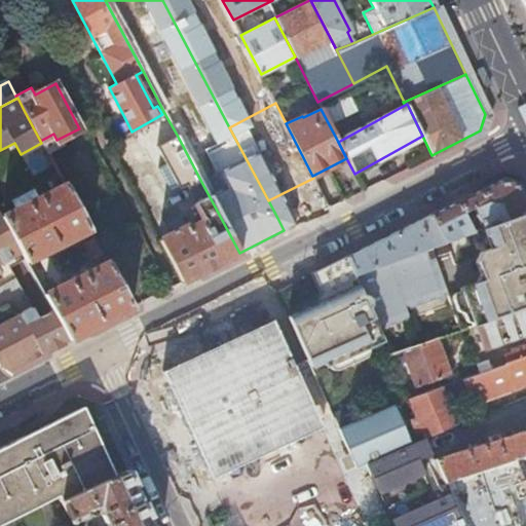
[(132,132),(125,119),(118,123),(124,136),(132,132)]
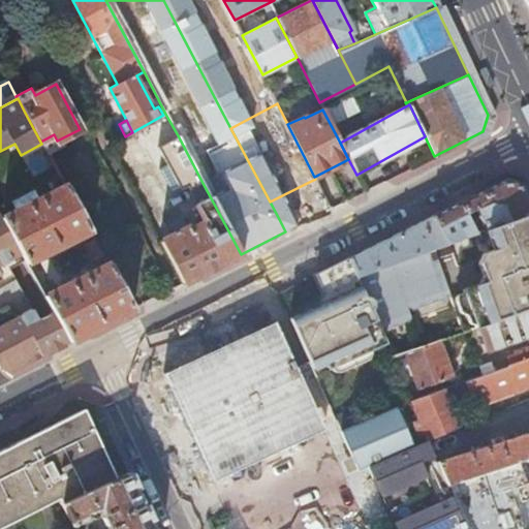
[(40,142),(41,144),(43,148),(57,141),(54,134),(40,142)]
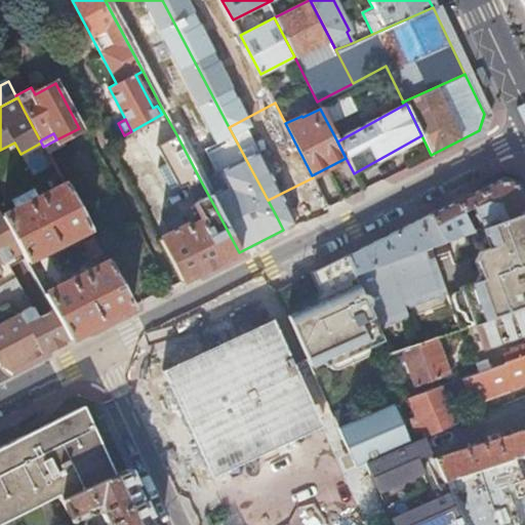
[(201,182),(176,134),(156,146),(166,163),(170,161),(183,185),(193,179),(195,184),(201,182)]
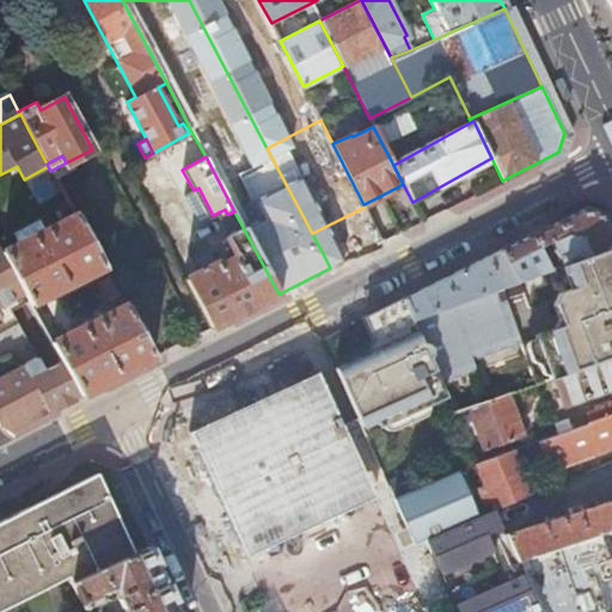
[(500,250),(515,282),(550,269),(540,245),(551,242),(561,265),(611,246),(611,234),(601,212),(585,207),(500,250)]
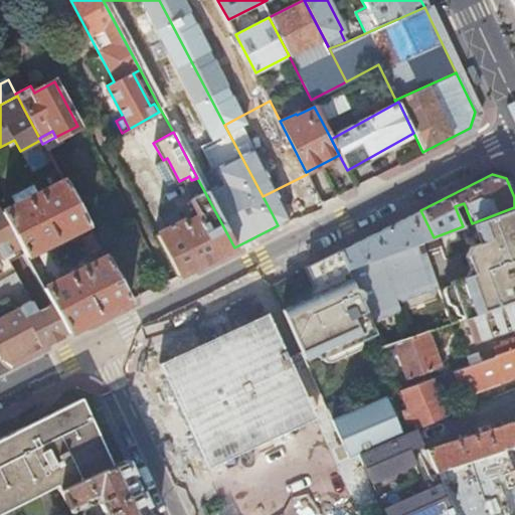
[(14,204),(0,211),(19,246),(25,256),(86,224),(61,180),(37,192),(33,184),(10,196),(14,204)]
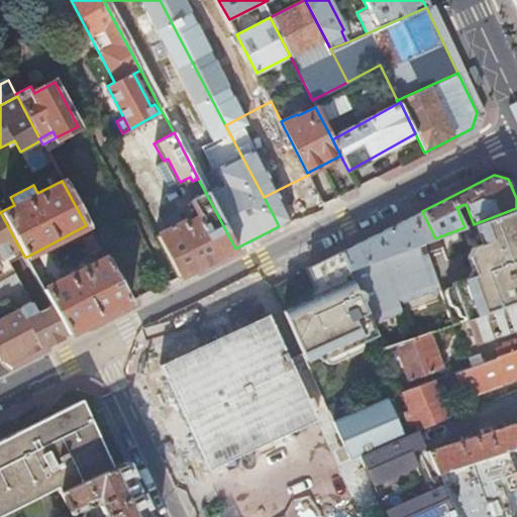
[(169,228),(157,235),(179,277),(235,248),(204,190),(190,198),(198,213),(201,214),(201,216),(196,218),(195,216),(187,221),(185,219),(184,219),(181,212),(180,213),(178,211),(164,218),(169,228)]
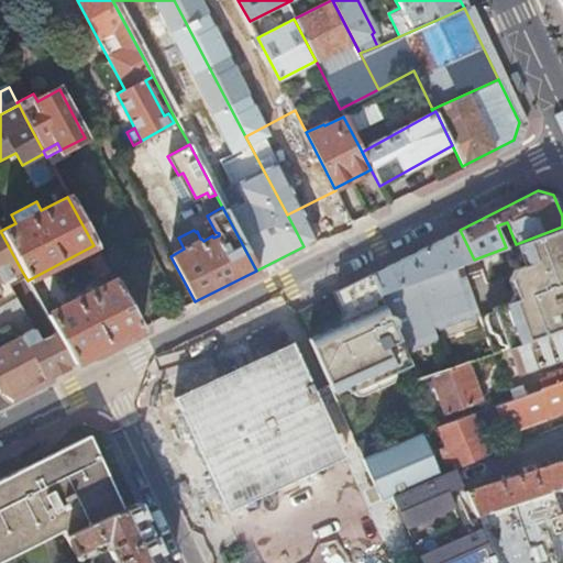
[(297,233),(304,246),(334,231),(322,207),(311,212),(317,222),(297,233)]
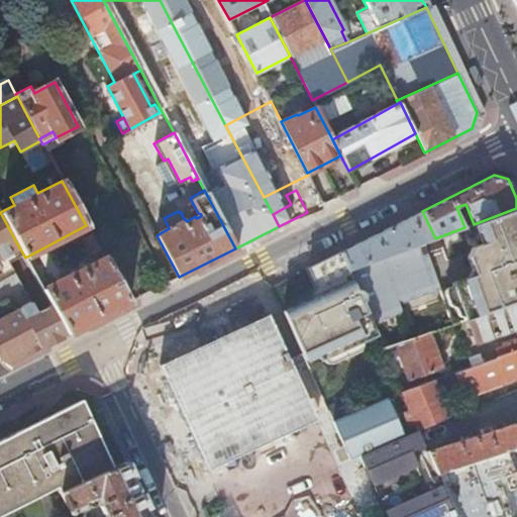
[(323,204),(318,195),(313,198),(317,206),(323,204)]
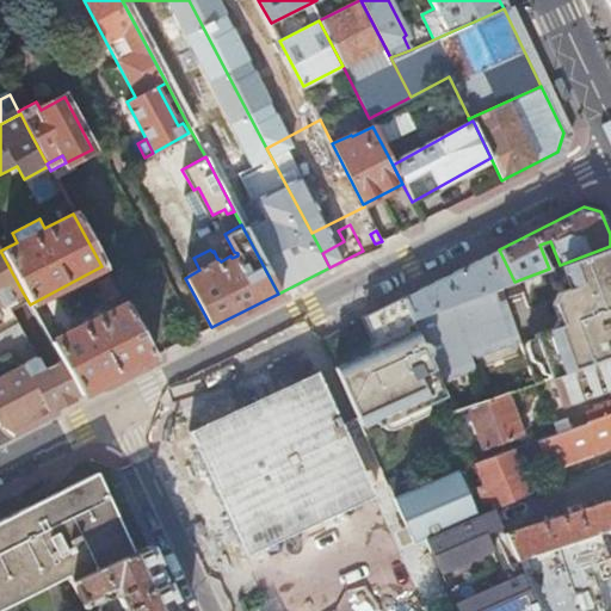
[(549,380),(610,357),(610,246),(560,265),(549,269),(514,282),(412,320),(402,297),(360,319),(376,352),(334,371),(357,420),(372,415),(374,420),(443,395),(438,382),(474,369),(470,358),(518,340),(535,384),(549,380)]
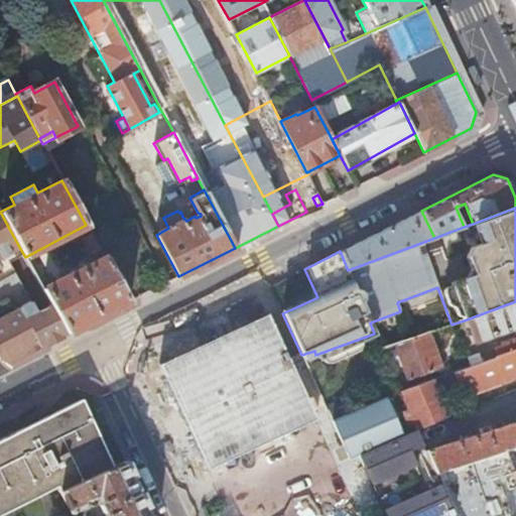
[(0,212),(0,211),(0,258),(19,247),(0,212)]
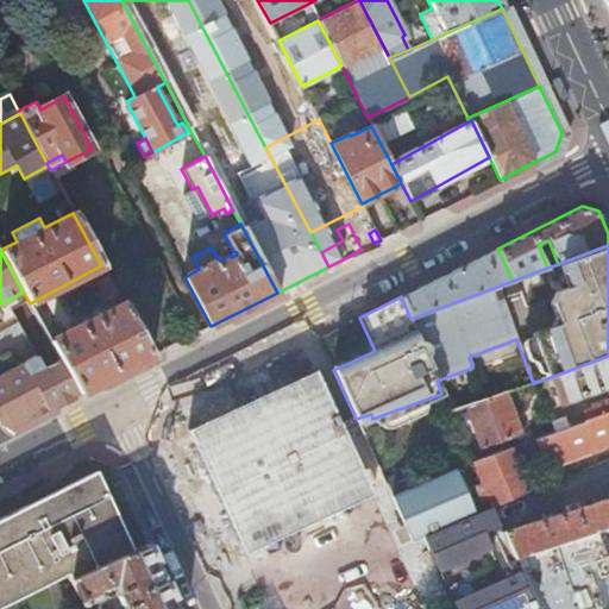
[(497,249),(401,296),(410,319),(513,281),(497,249)]
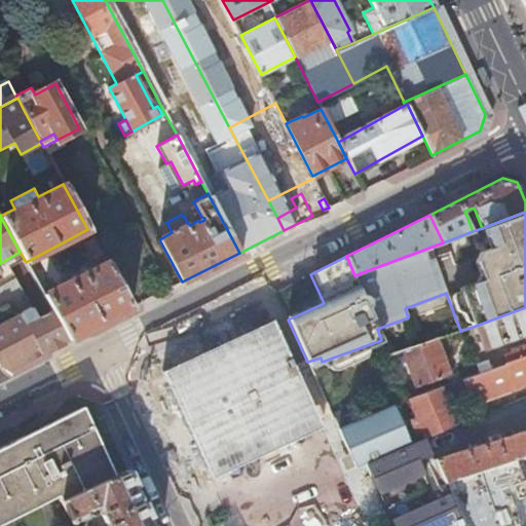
[(102,255),(92,237),(82,242),(91,260),(102,255)]
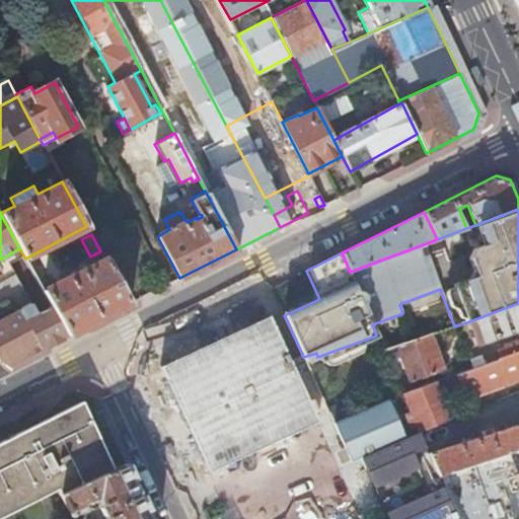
[(67,336),(129,304),(103,257),(74,274),(76,279),(72,280),(69,276),(42,290),(51,306),(67,336)]
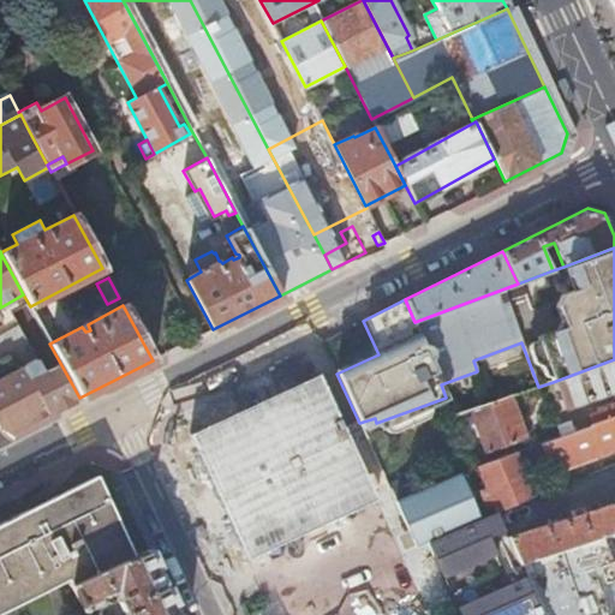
[(0,358),(0,359),(5,357),(16,376),(21,374),(27,375),(30,381),(29,381),(47,415),(79,398),(60,363),(43,372),(37,362),(33,362),(24,365),(23,368),(12,363),(7,354),(0,358)]
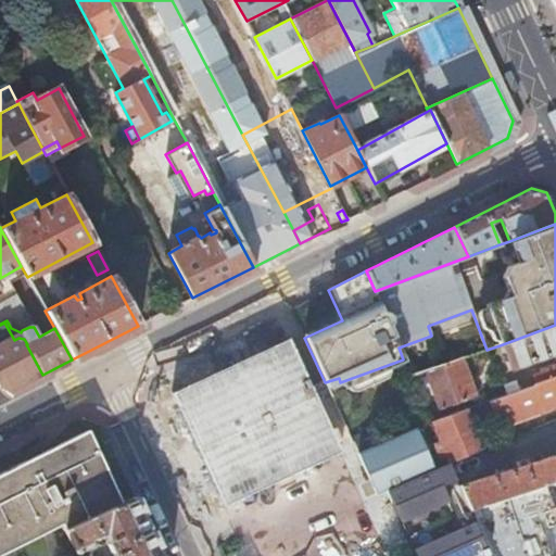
[(4,323),(0,325),(0,387),(10,391),(42,375),(26,344),(27,344),(24,339),(19,338),(14,340),(4,323)]
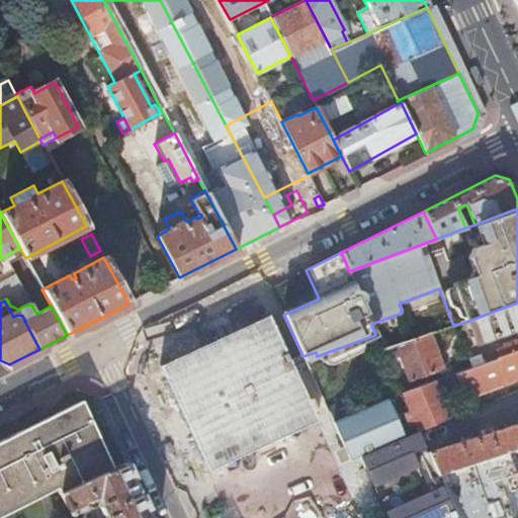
[(517,303),(465,322),(472,344),(504,333),(512,331),(517,343),(510,342),(498,346),(499,348),(492,351),(494,358),(497,357),(516,350),(517,349),(517,303)]
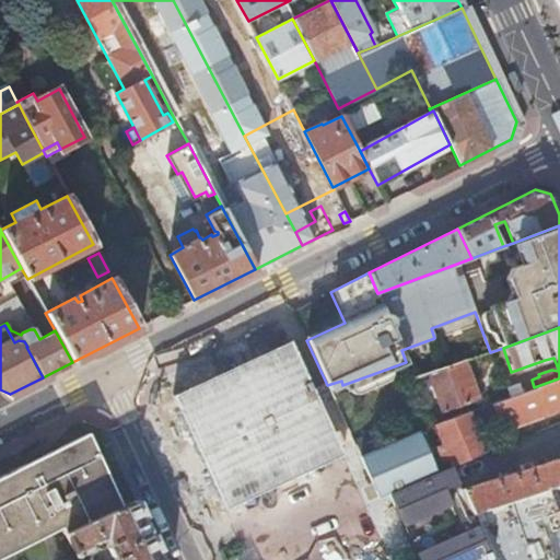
[(354,445),(327,385),(313,393),(290,343),(229,374),(173,397),(223,504),(276,480),(312,464),(341,451),(354,445)]
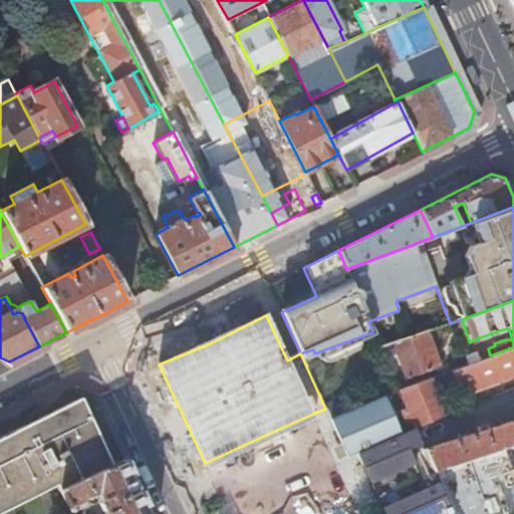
[(439,366),(427,331),(393,343),(406,378),(439,366)]
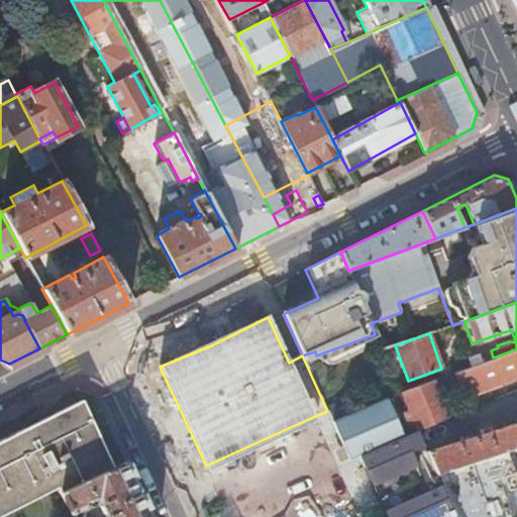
[(516,348),(515,349),(496,356),(493,357),(454,372),(459,385),(463,396),(516,377),(516,348)]
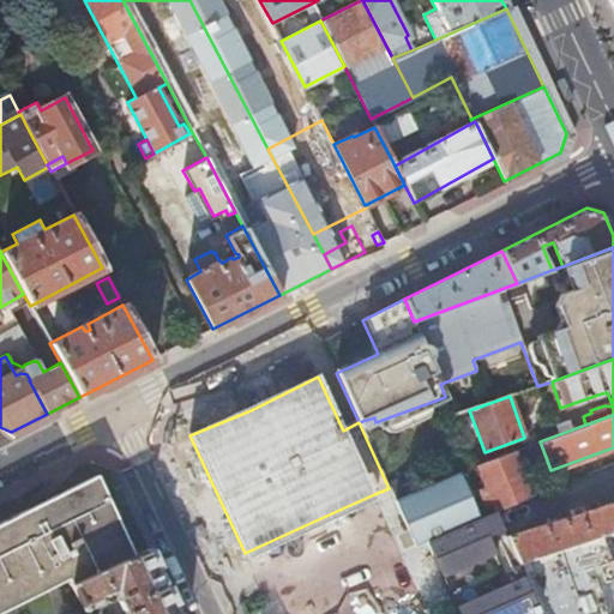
[(429,542),(495,512),(534,494),(533,493),(521,467),(546,457),(540,441),(475,464),(396,501),(409,529),(421,524),(429,542)]
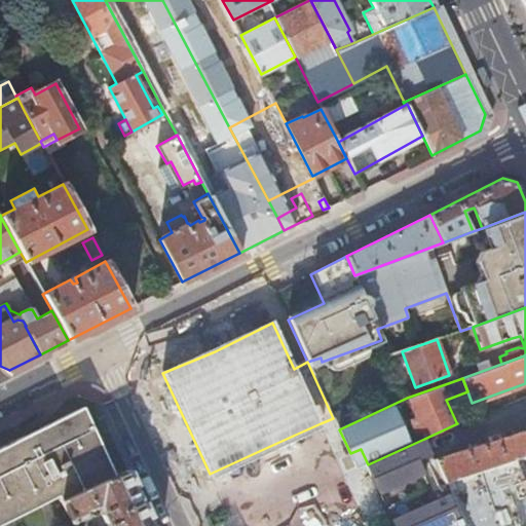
[(61,501),(114,476),(82,408),(28,435),(59,498),(61,501)]
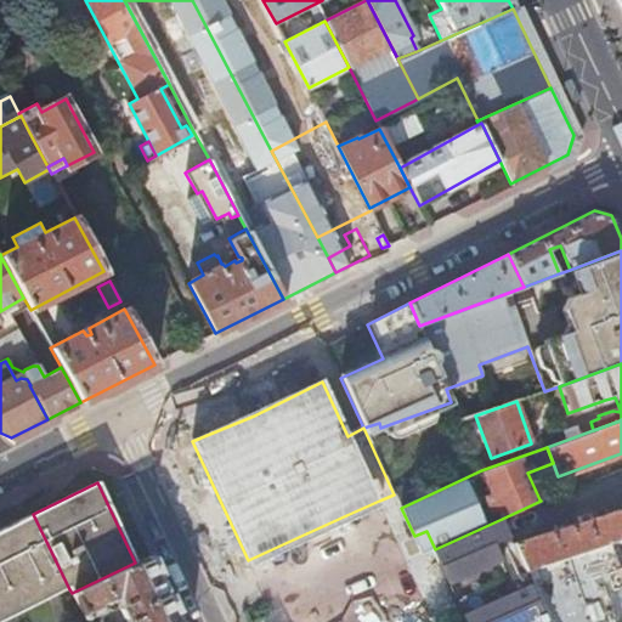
[(413,537),(394,495),(379,501),(401,548),(405,546),(402,542),(413,537)]
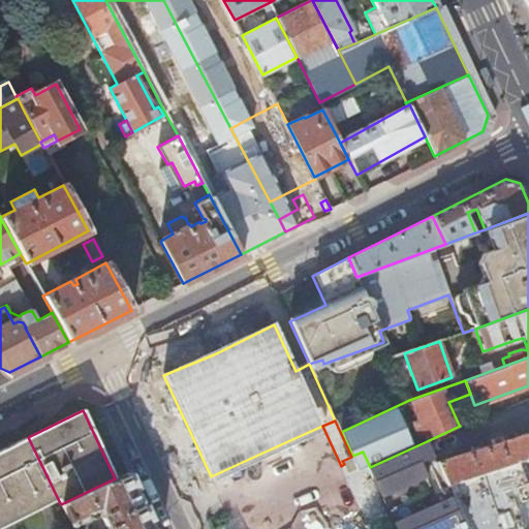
[(527,457),(528,456),(528,432),(500,442),(499,439),(500,439),(499,436),(489,439),(491,445),(486,446),(466,453),(460,426),(427,441),(444,483),(430,490),(441,519),(412,528),(463,528),(466,528),(458,509),(446,485),(527,457)]
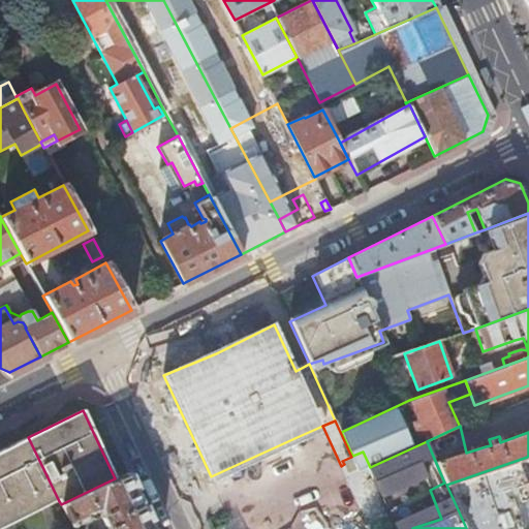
[(0,528),(2,528),(59,501),(28,437),(0,450),(0,528)]
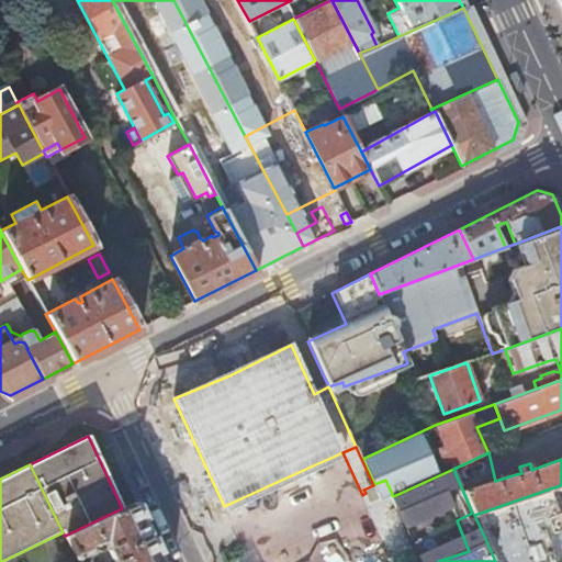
[(313,465),(277,482),(282,494),(318,478),(313,465)]
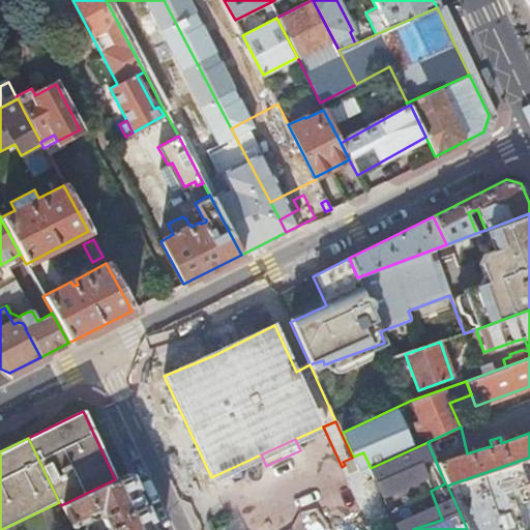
[(395,524),(399,529),(413,529),(442,520),(431,491),(445,483),(428,442),(371,468),(375,477),(373,478),(393,525),(395,524)]
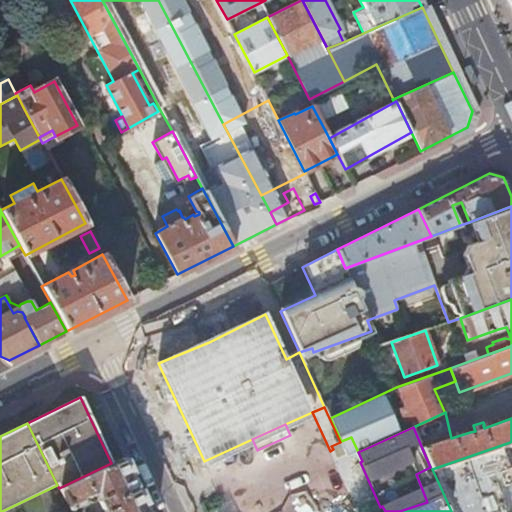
[(333,449),(335,455),(336,457),(345,453),(340,442),(331,446),(333,449)]
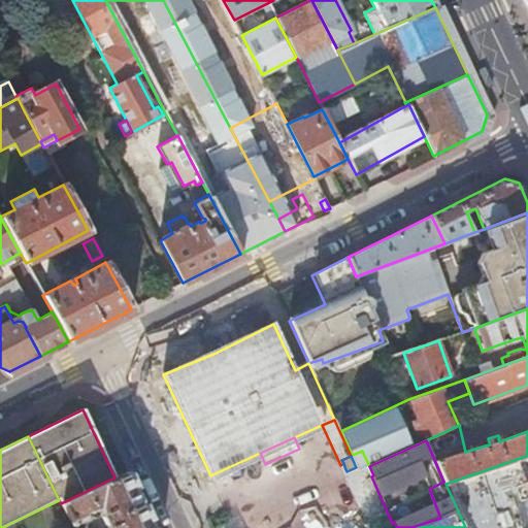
[(457,508),(527,485),(527,460),(526,456),(446,484),(457,508)]
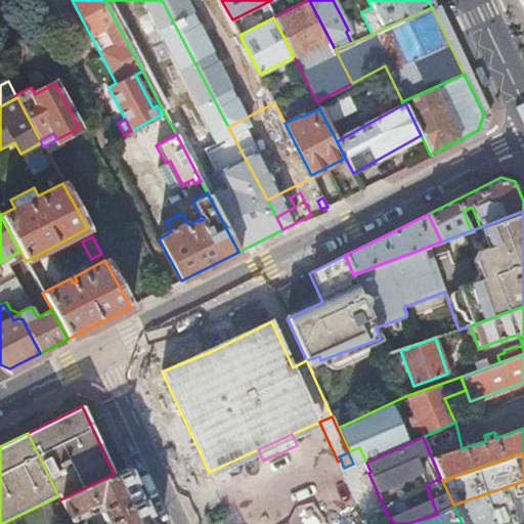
[(365,521),(378,515),(360,476),(368,473),(364,464),(355,468),(353,464),(344,468),(343,466),(340,467),(365,521)]
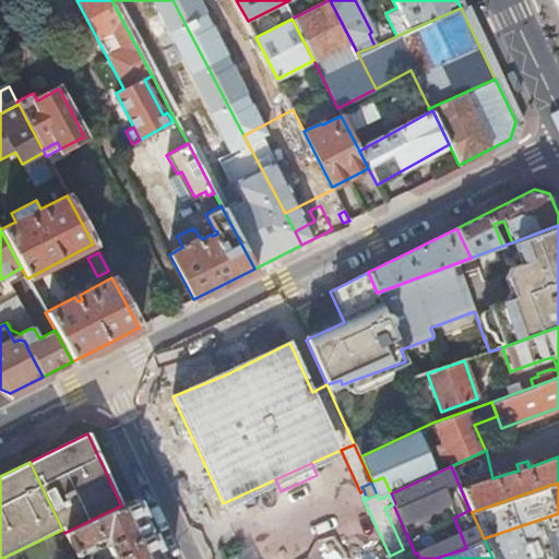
[(164,558),(135,499),(121,506),(64,533),(76,557),(95,548),(93,544),(103,538),(113,558),(164,558)]
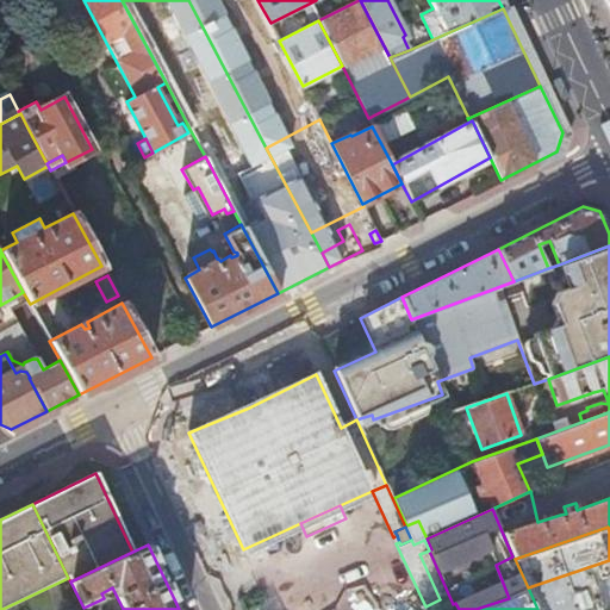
[(443,608),(453,604),(429,551),(419,554),(440,599),(443,608)]
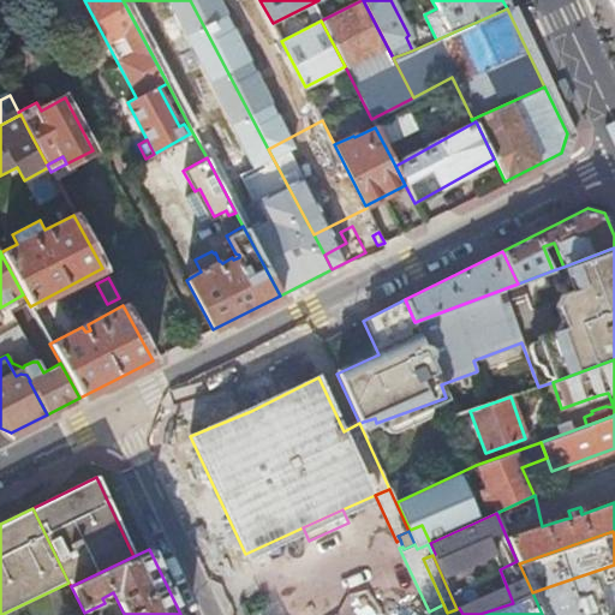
[(614,614),(614,565),(532,592),(542,614),(541,614),(614,614)]
